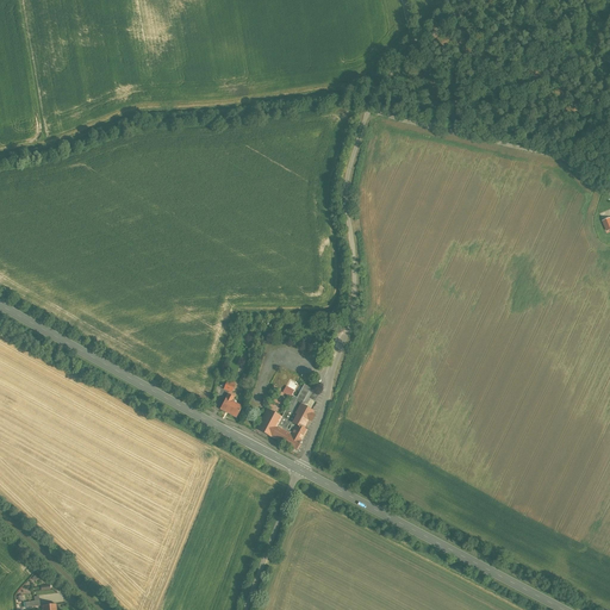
[(226,381),(224,388),(232,392),(235,385),(226,381)]
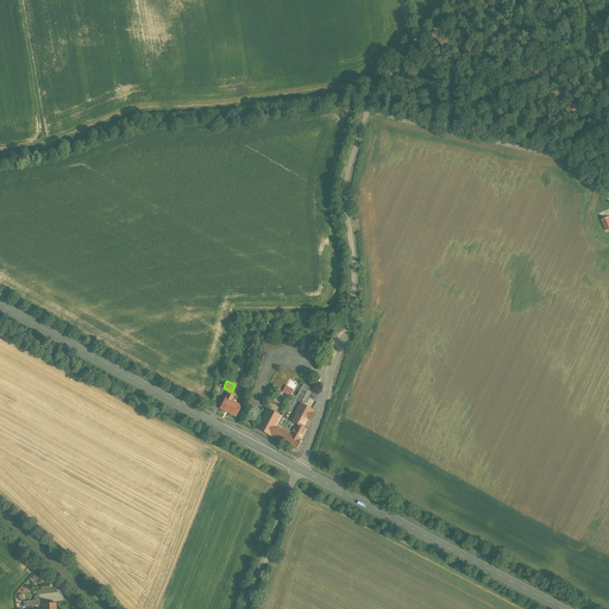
[(281,418),(276,426),(286,431),(301,405),(311,388),(303,384),(296,397),(293,395),(281,418)]
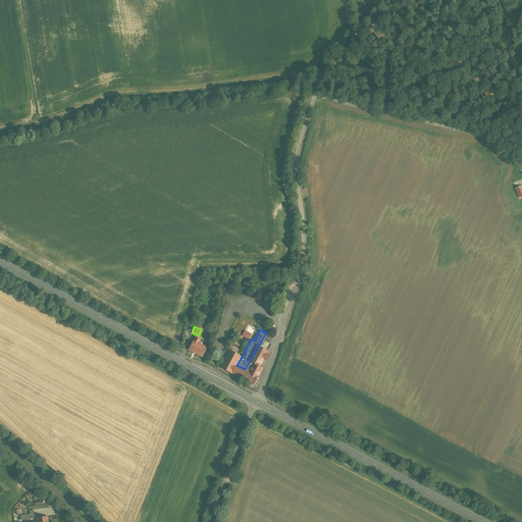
[(246,330),(243,335),(251,340),(253,334),(246,330)]
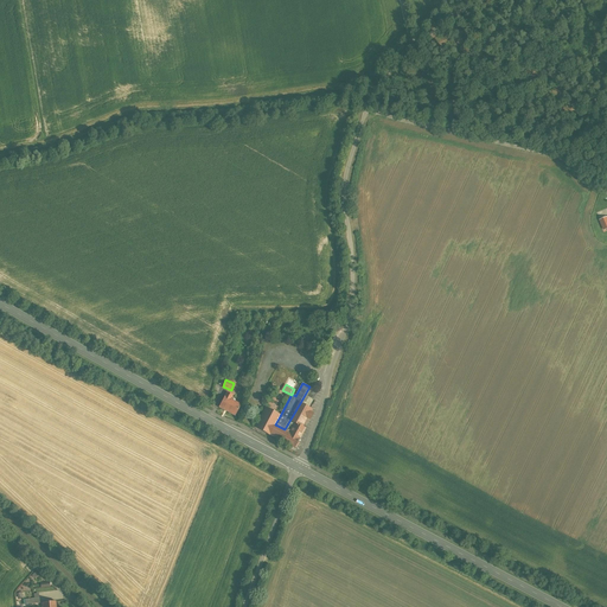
[(232,395),(227,391),(219,407),(235,415),(241,404),(230,400),(232,395)]
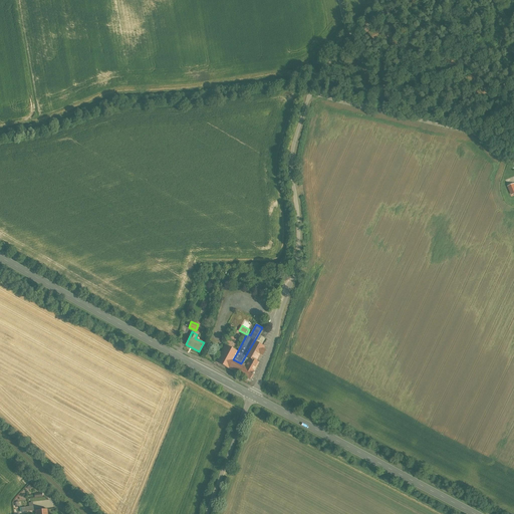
[(233,359),(237,352),(235,351),(234,350),(225,345),(217,361),(246,376),(245,378),(246,378),(247,379),(247,378),(250,379),(250,378),(251,379),(253,375),(252,374),(254,371),(254,370),(258,362),(256,361),(260,353),(262,354),(265,350),(262,348),(264,346),(254,341),(241,363),(233,359)]
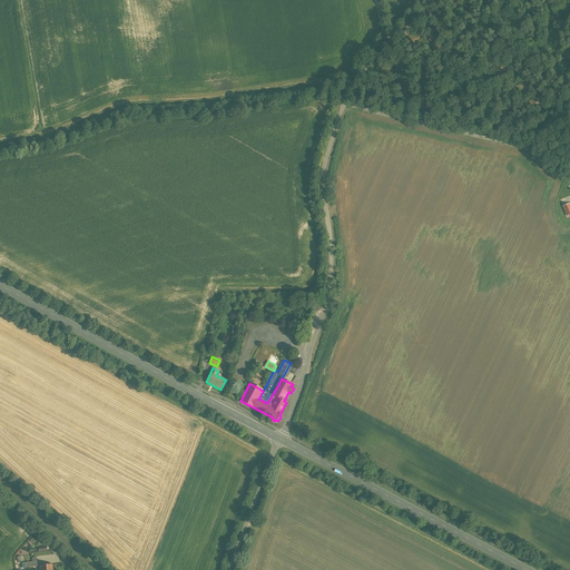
[(32,562),(22,563),(22,569),(38,568),(37,558),(32,558),(32,562)]
